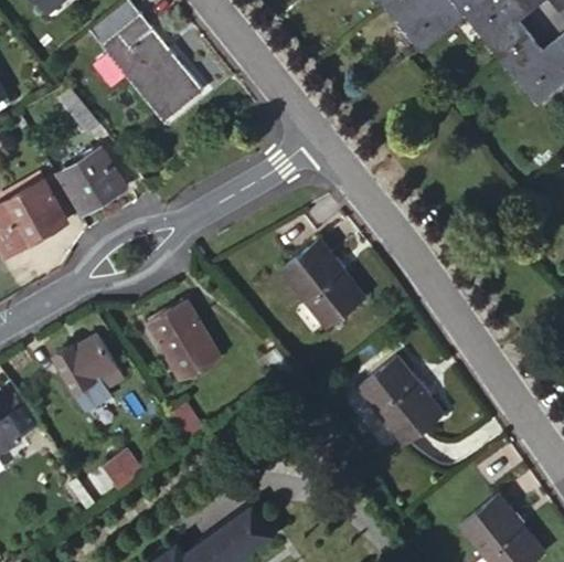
[(202,91),(130,0),(128,0),(92,31),(165,122),(202,91)]
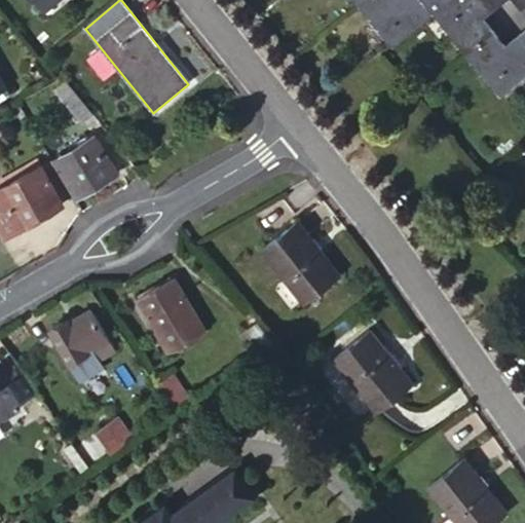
[(432,10),(422,0),(402,0),(399,3),(376,21),(392,41),(432,10)]
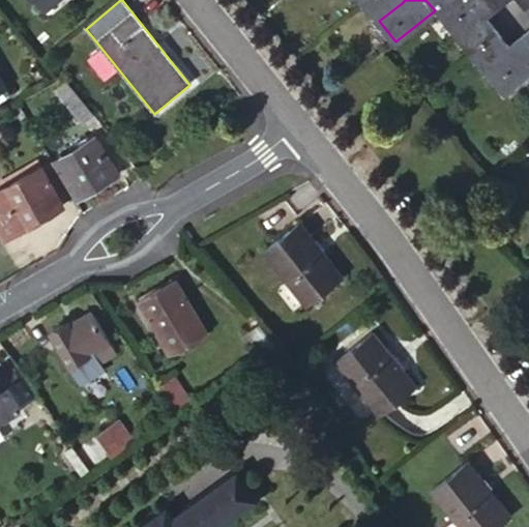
[(447,0),(425,0),(435,10),(447,0)]
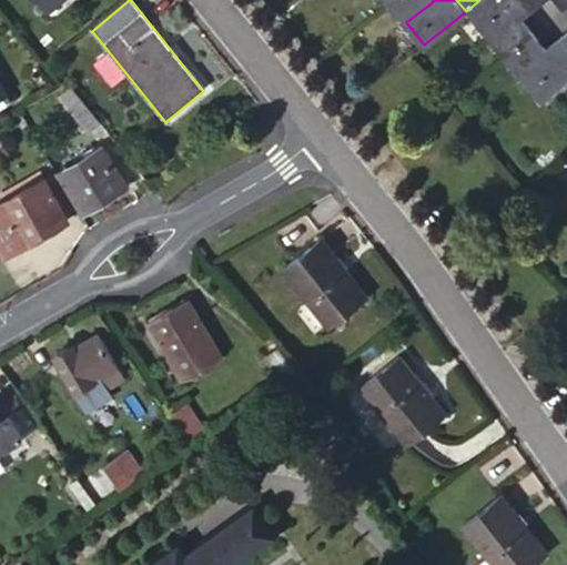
[(493,39),(516,19),(534,4),(530,0),(493,0),(475,16),(493,39)]
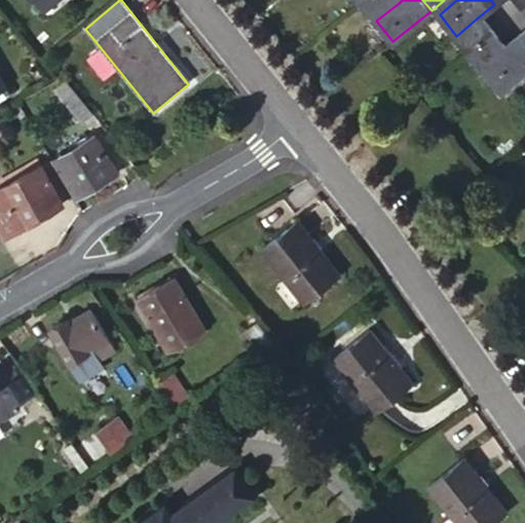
[(524,40),(523,38),(505,52),(485,70),(501,91),(524,72),(524,40)]
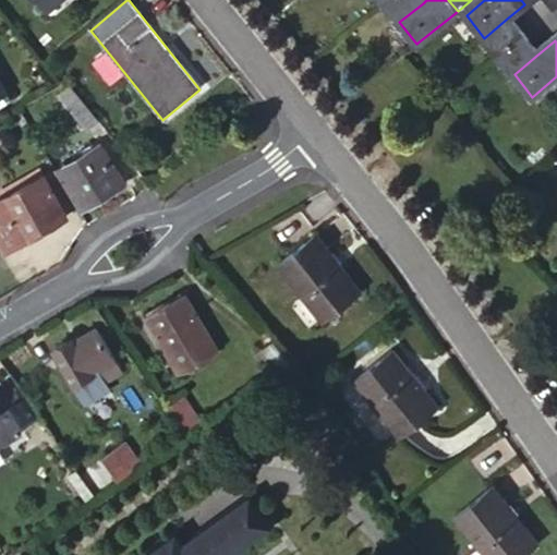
[(0,107),(11,101),(0,83),(0,107)]
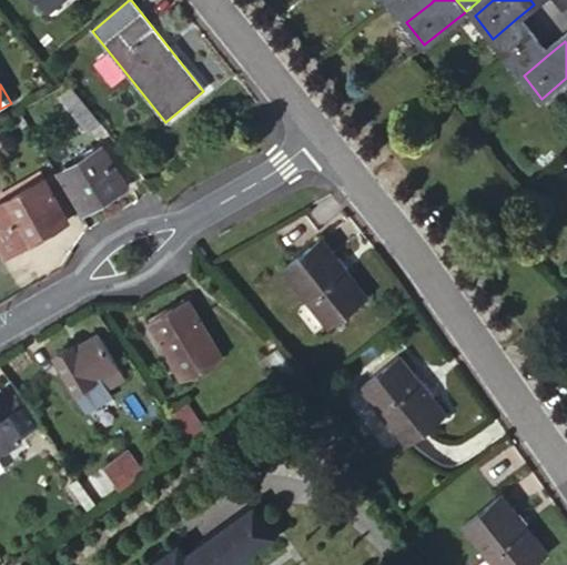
[(101,125),(71,88),(58,98),(87,133),(101,125)]
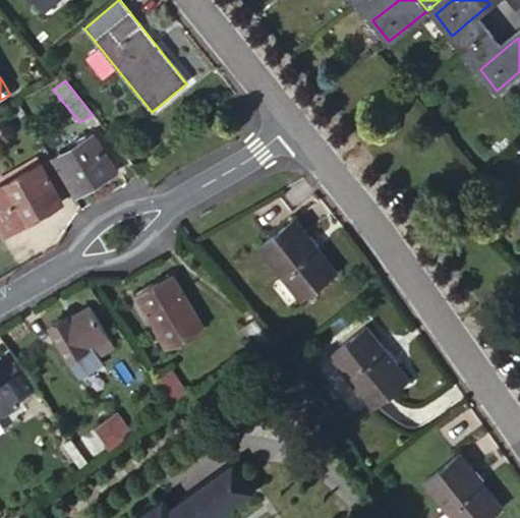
[(21,118),(15,108),(0,116),(0,120),(4,127),(21,118)]
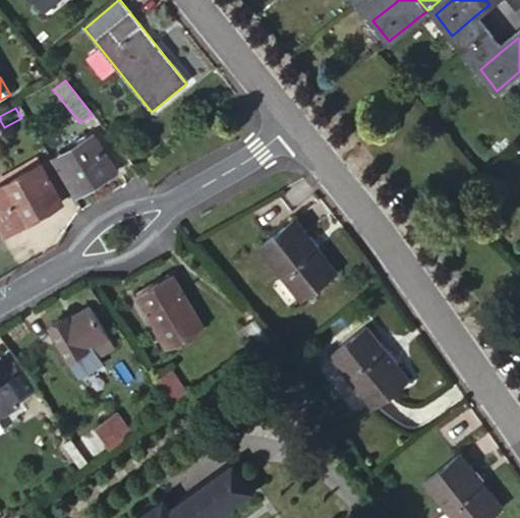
[(76,194),(114,173),(94,138),(90,140),(88,135),(75,142),(78,148),(56,161),(76,194)]
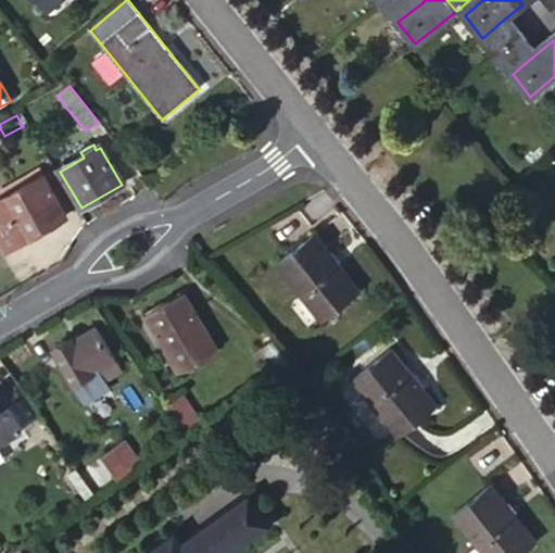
[(49,174),(43,176),(53,192),(59,189),(49,174)]
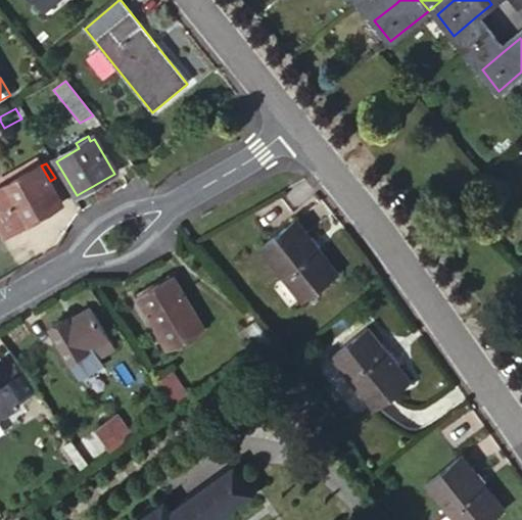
[(50,181),(41,166),(0,189),(0,228),(4,236),(62,203),(50,181)]
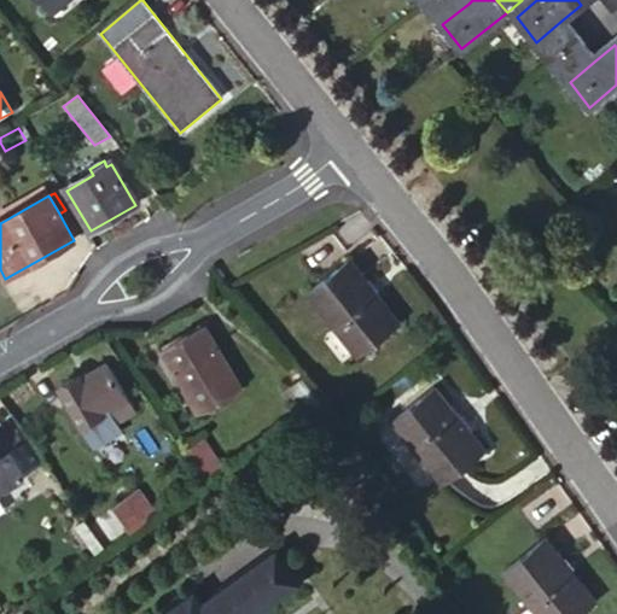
[(65,210),(59,214),(74,238),(83,232),(69,209),(65,210)]
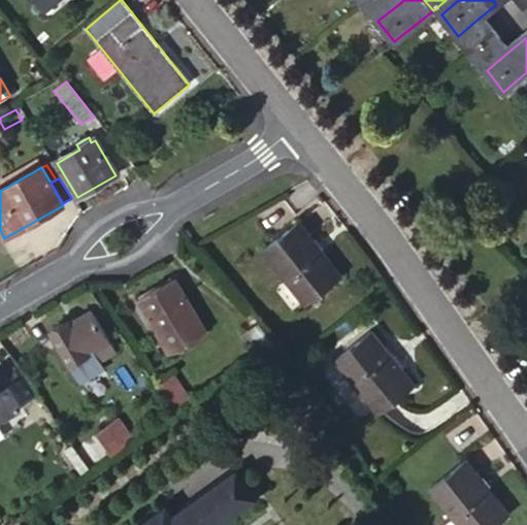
[(341,277),(298,224),(263,251),(306,304),(341,277)]
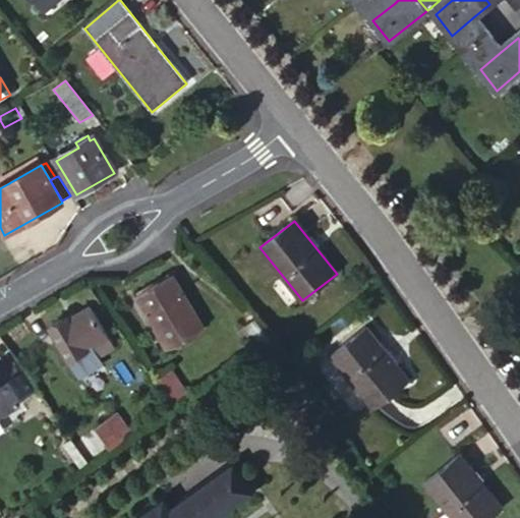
[(201,327),(174,278),(138,297),(157,329),(170,321),(180,338),(201,327)]
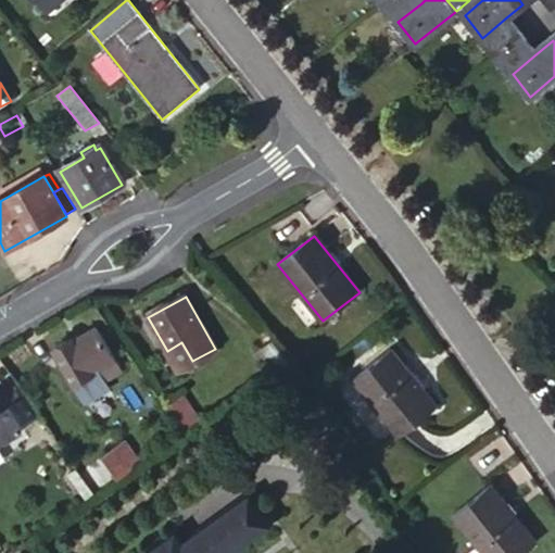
[(70,341),(52,352),(86,405),(109,390),(104,384),(121,373),(95,329),(72,343),(70,341)]
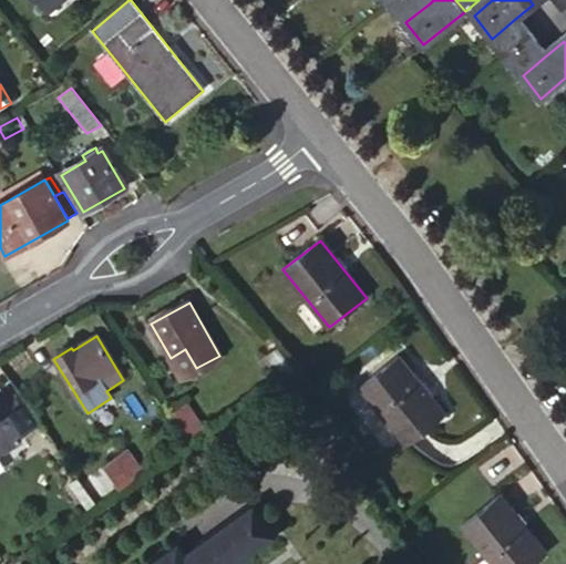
[(185,349),(171,358),(182,376),(196,368),(185,349)]
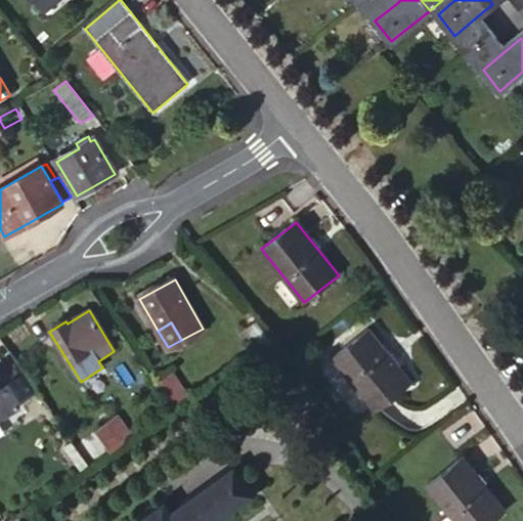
[(411,383),(368,330),(334,357),(377,411),(411,383)]
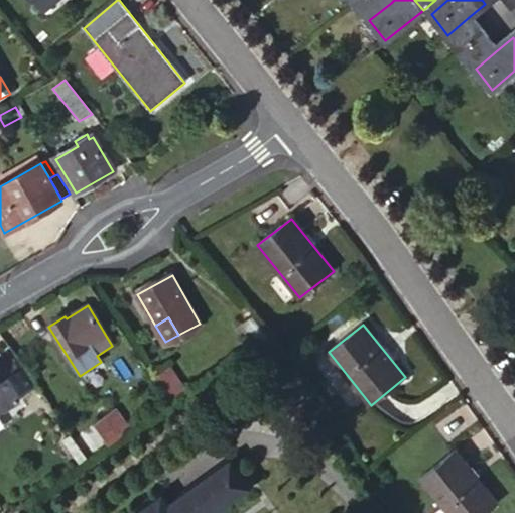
[(13,374),(3,356),(0,357),(0,410),(20,398),(8,378),(13,374)]
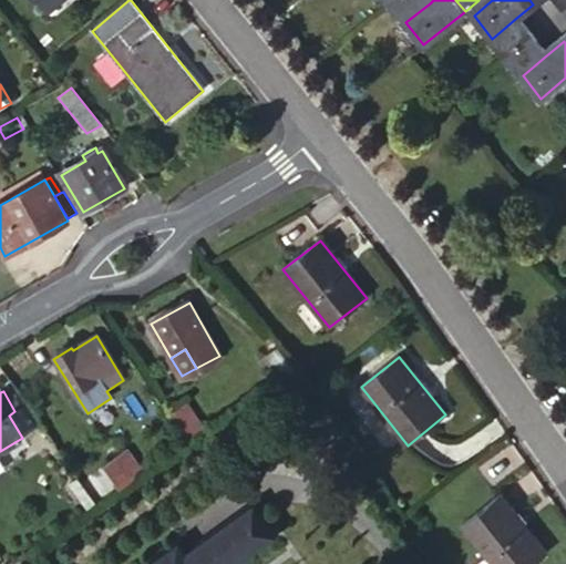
[(187,406),(170,418),(175,426),(177,430),(194,418),(187,406)]
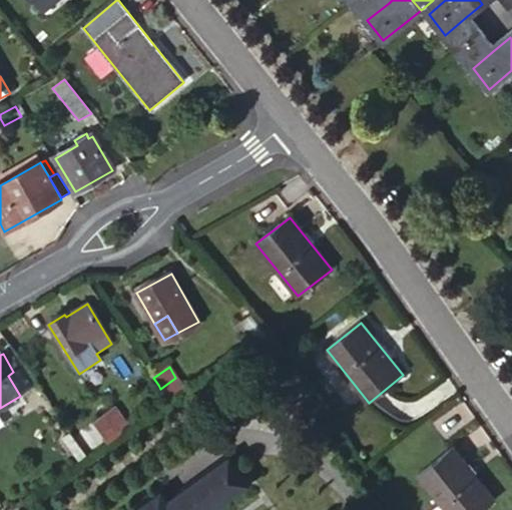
[(170,403),(186,392),(175,378),(160,389),(170,403)]
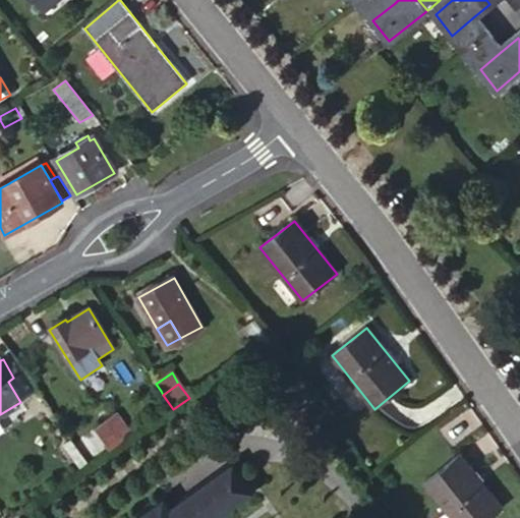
[(150,399),(162,416),(173,409),(163,395),(161,391),(150,399)]
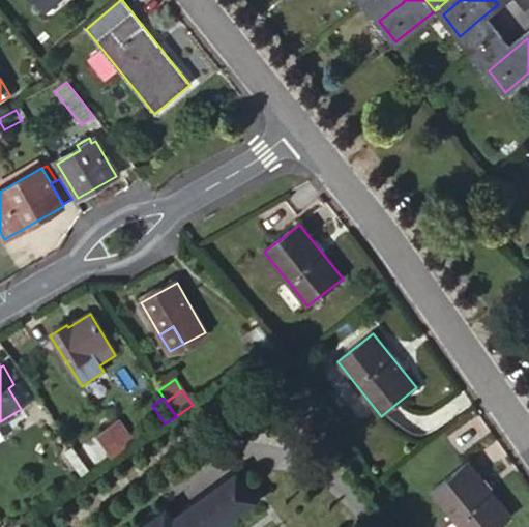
[(133,441),(119,423),(97,438),(111,457),(133,441)]
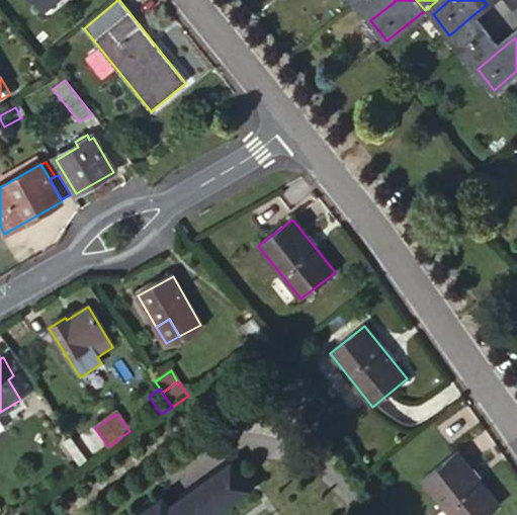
[(86,460),(71,438),(63,443),(79,465),(86,460)]
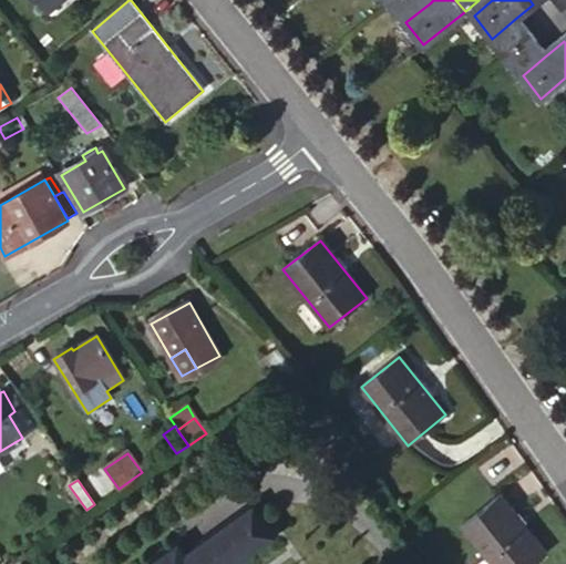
[(462,525),(487,557),(492,563),(534,563),(547,554),(501,495),(462,525)]
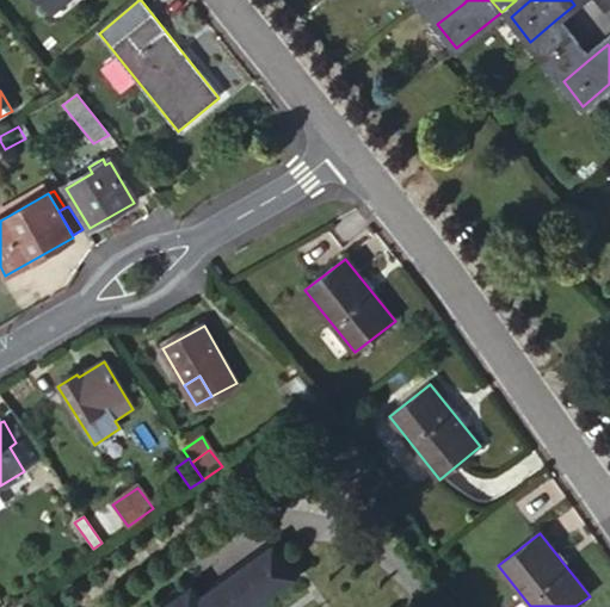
[(193,586),(162,606),(250,606),(296,574),(275,543),(202,596),(193,586)]
